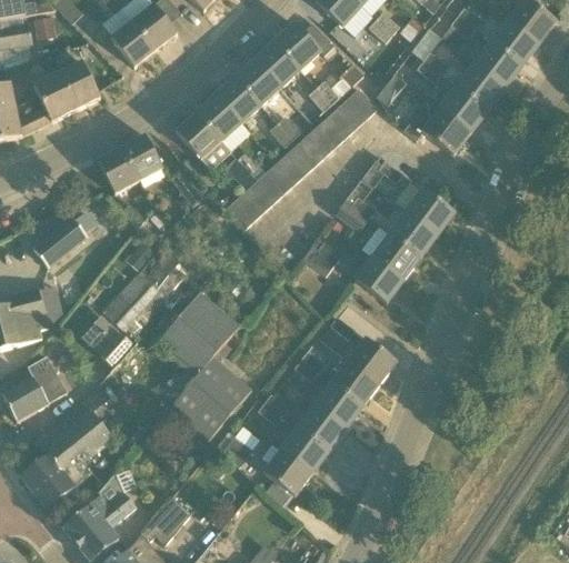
[(0,0),(0,18),(7,17),(8,18),(56,9),(55,9),(46,0),(0,0)]
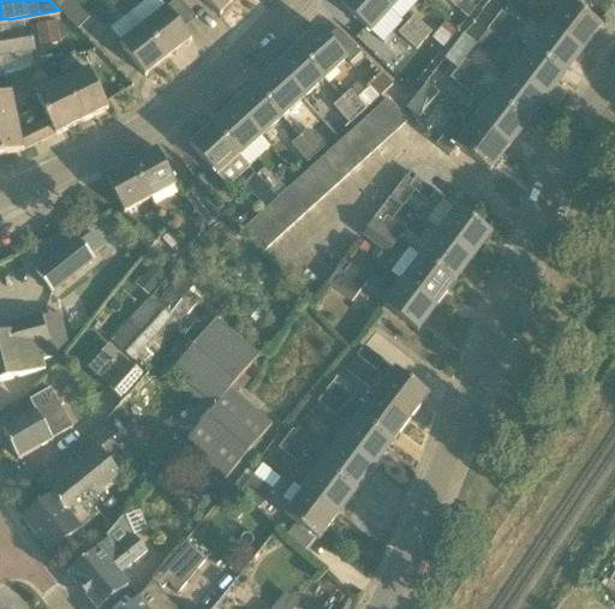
[(123,16),(132,7),(126,0),(111,0),(123,16)]
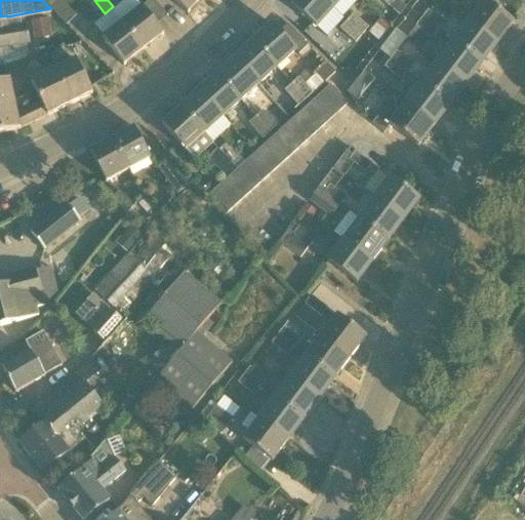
[(176,0),(188,10),(197,0),(176,0)]
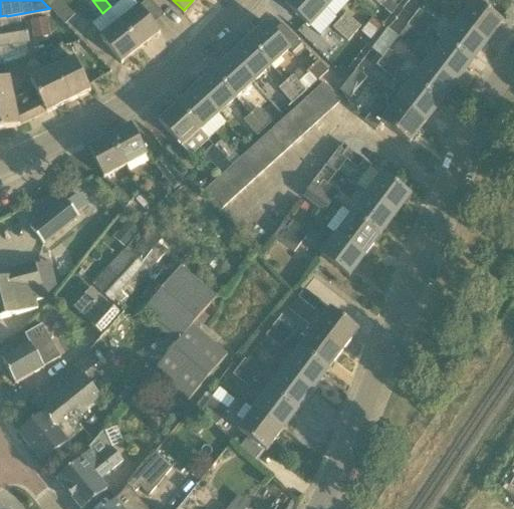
[(285,0),(284,1),(309,24),(325,6),(318,0),(285,0)]
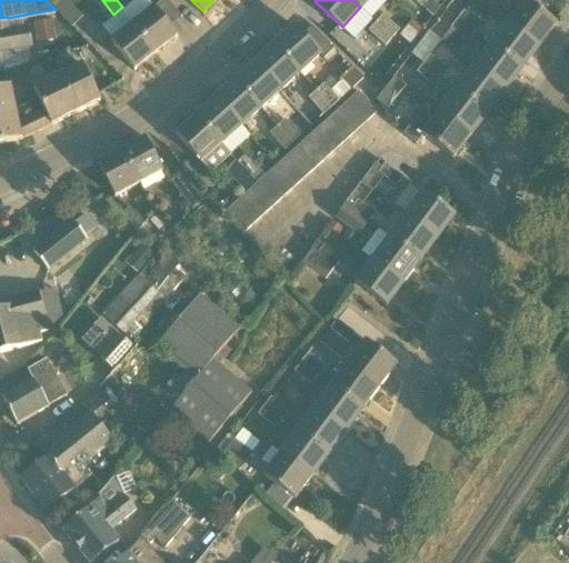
[(422,0),(420,2),(432,12),(440,3),(437,1),(436,0),(422,0)]
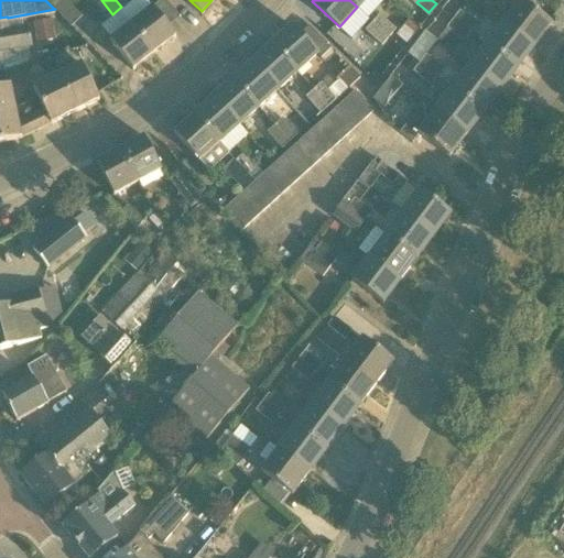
[(552,21),(531,4),(524,0),(518,0),(503,19),(535,43),(552,21)]
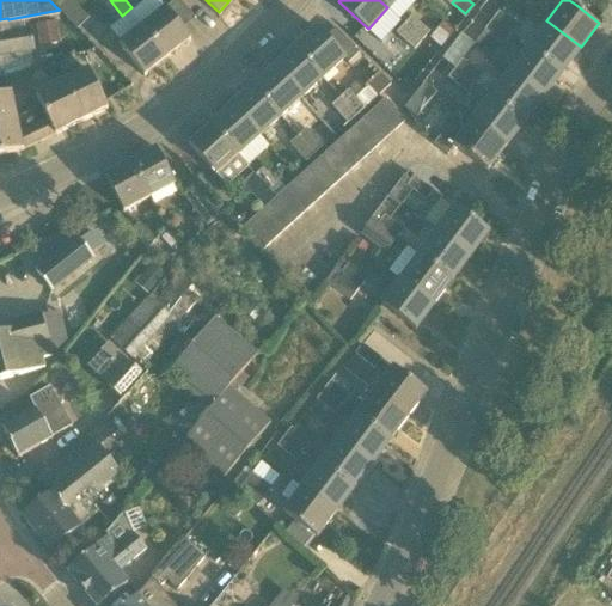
[(166,5),(164,6),(144,23),(167,54),(190,36),(166,5)]
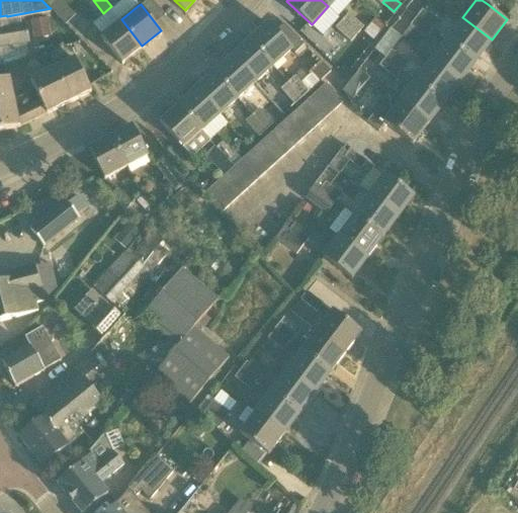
[(432,26),(438,18),(422,6),(416,14),(432,26)]
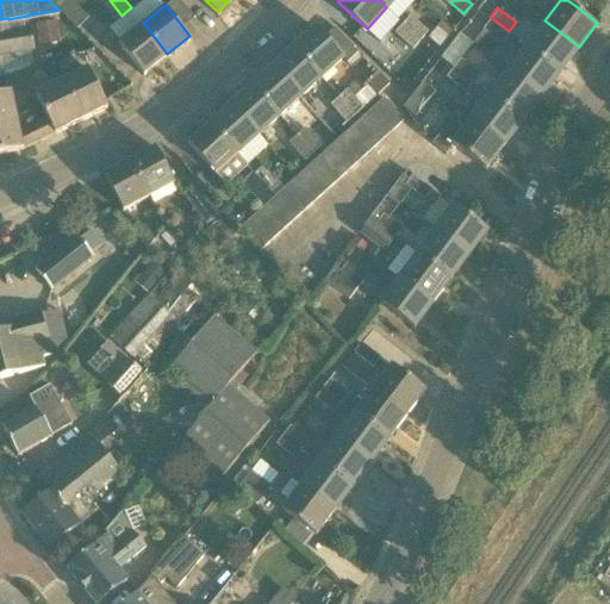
[(419,36),(427,27),(409,12),(402,20),(419,36)]
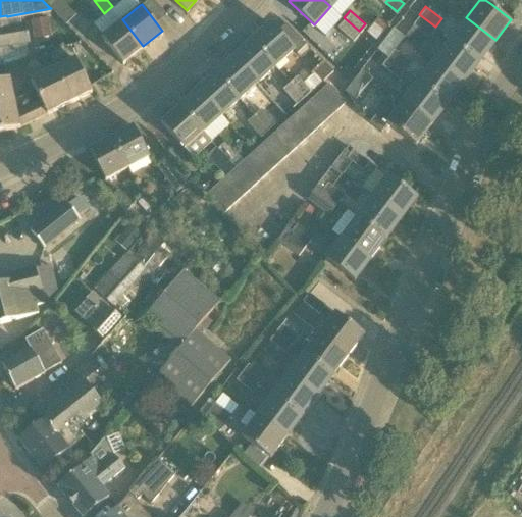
[(51,33),(47,14),(31,17),(34,36),(51,33)]
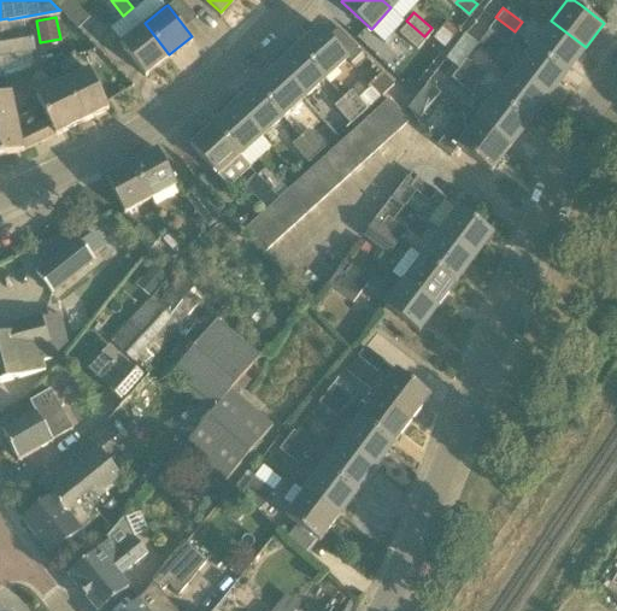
[(507,41),(515,31),(495,17),(488,27),(507,41)]
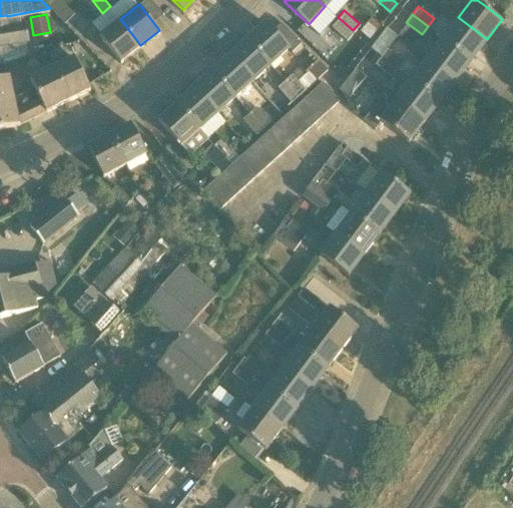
[(6,15),(0,16),(0,56),(1,62),(29,54),(26,38),(29,38),(26,20),(8,23),(7,16),(6,15)]
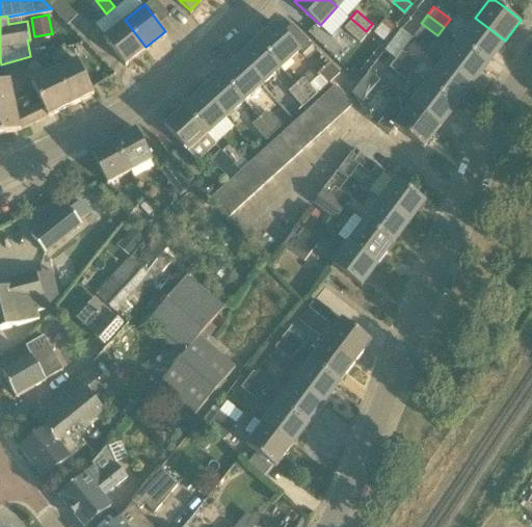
[(383,38),(394,24),(384,16),(373,30),(383,38)]
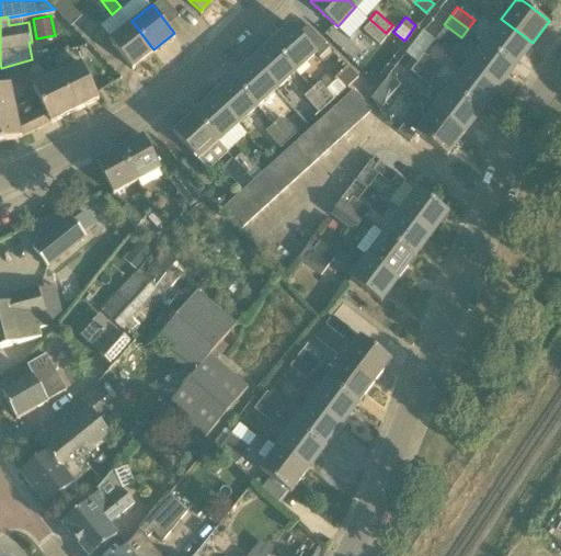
[(386,33),(369,19),(363,26),(379,42),(386,33)]
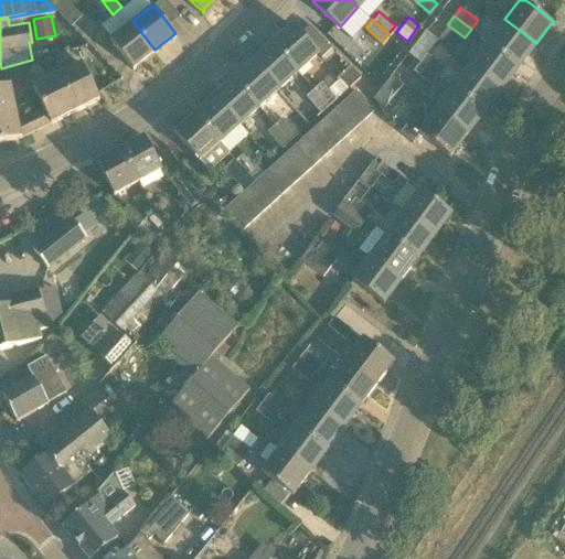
[(536,43),(504,19),(488,41),(519,65),(536,43)]
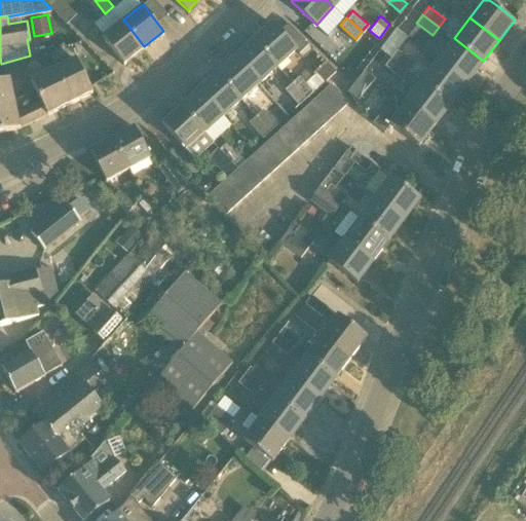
[(144,46),(122,19),(102,35),(123,62),(127,60),(144,46)]
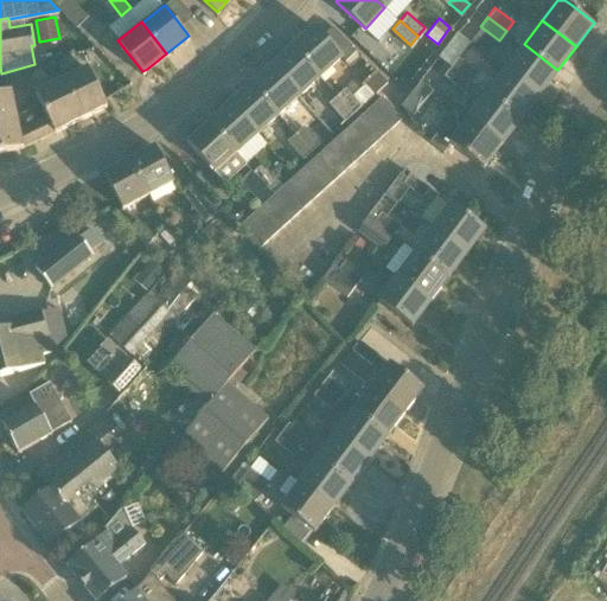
[(342,55),(315,24),(294,44),(321,74),(342,55)]
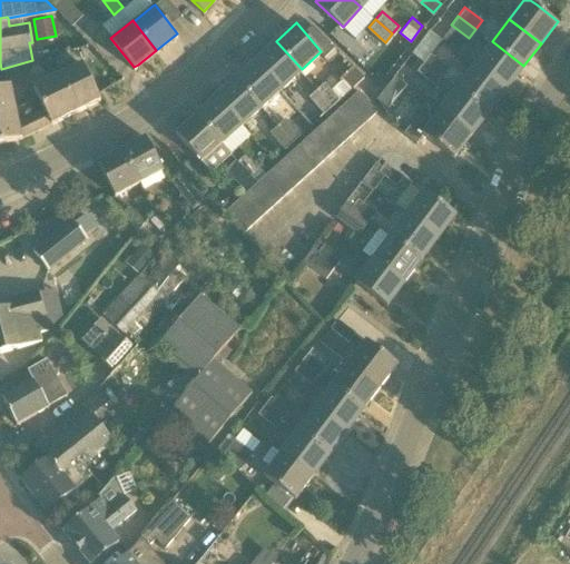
[(430,28),(412,51),(423,60),(430,51),(432,52),(442,38),(430,28)]
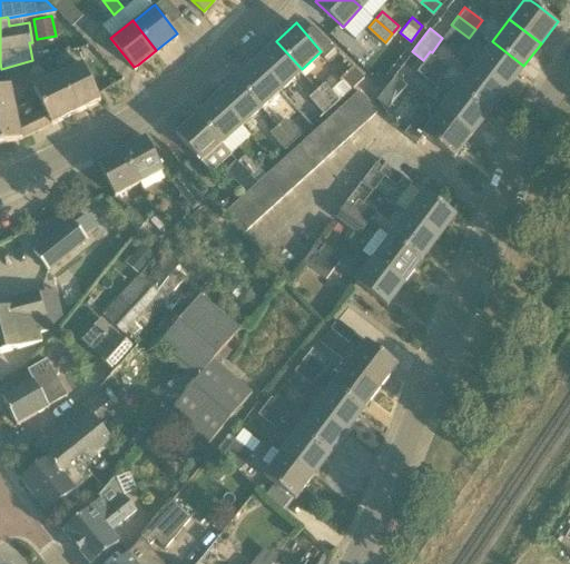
[(281,87),(302,69),(276,41),(256,59),(281,87)]
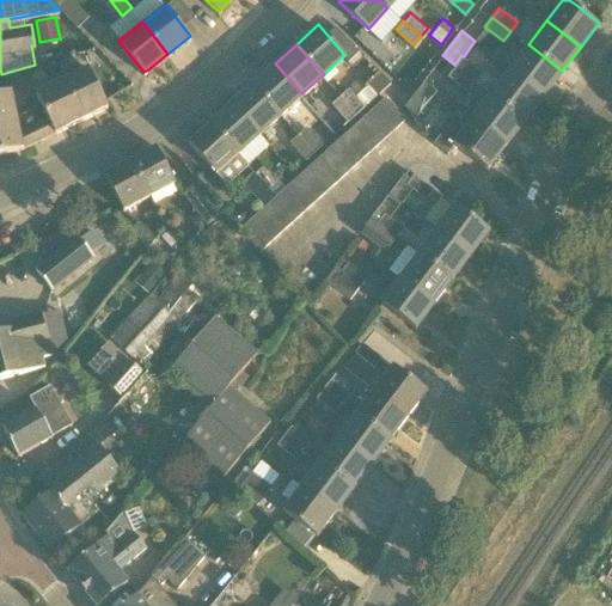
[(562,71),(528,44),(509,68),(544,95),(562,71)]
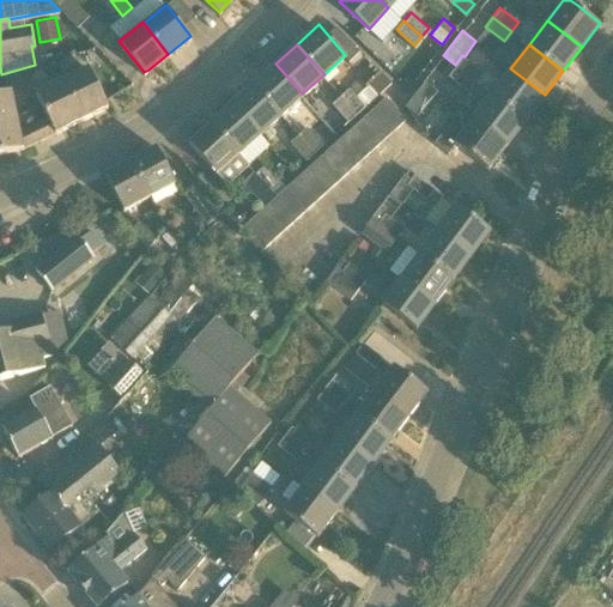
[(349,58),(349,59),(353,64),(363,55),(358,49),(349,58)]
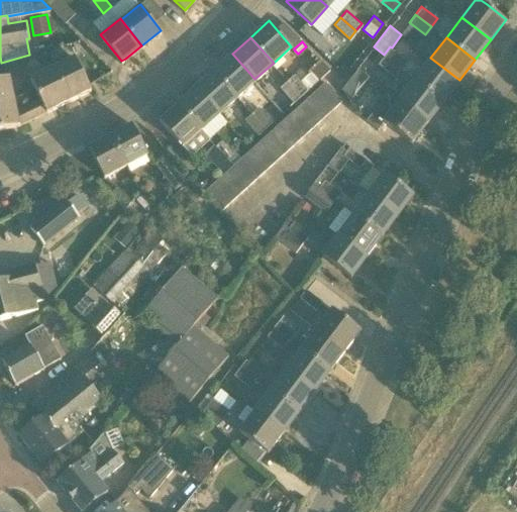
[(60,45),(48,50),(52,58),(63,53),(60,45)]
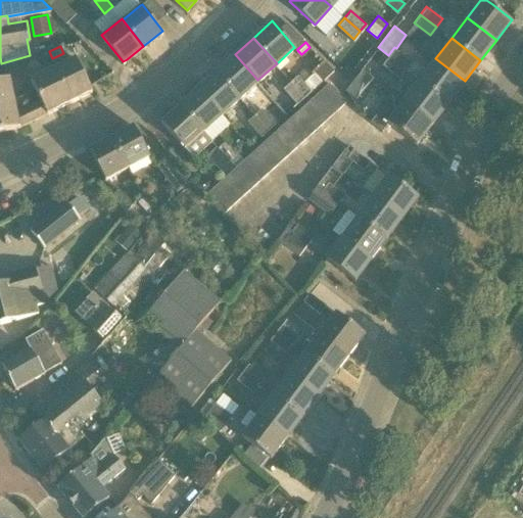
[(405,68),(411,60),(394,48),(388,56),(405,68)]
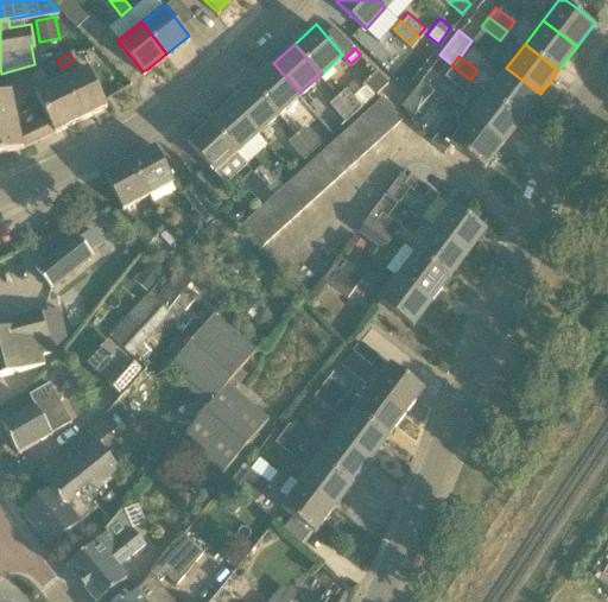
[(51,82),(36,90),(37,90),(49,114),(48,115),(55,128),(55,130),(58,127),(62,126),(80,116),(62,77),(54,62),(45,65),(54,82),(51,82)]
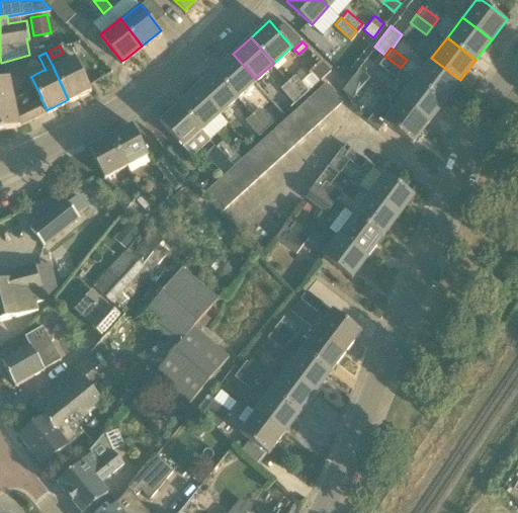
[(238,95),(255,79),(233,54),(214,70),(238,95)]
